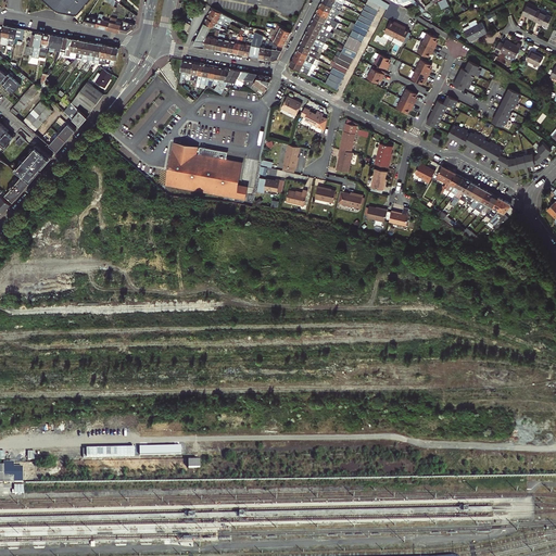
[(77,15),(90,0),(43,0),(59,12),(77,15)]
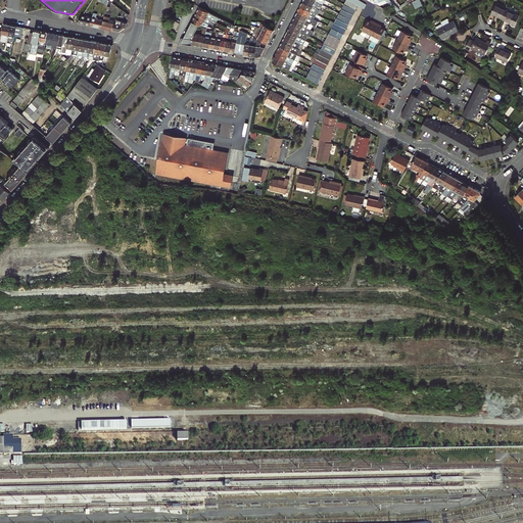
[(323,5),(313,0),(303,0),(303,1),(318,8),(321,10),(323,5)]
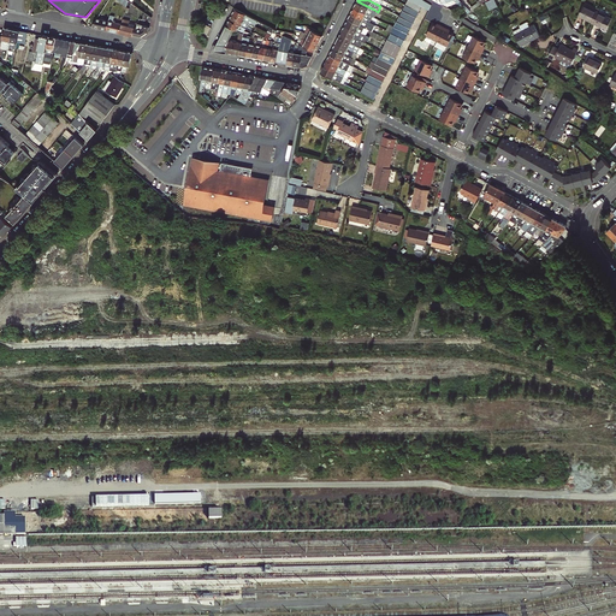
[(412,0),(408,0),(407,5),(420,11),(424,6),(412,0)]
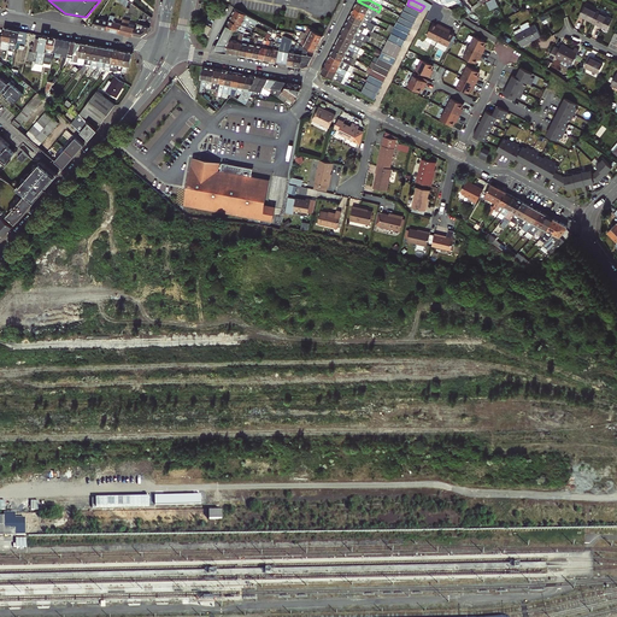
[(454,0),(469,15),(471,12),(459,0),(454,0)]
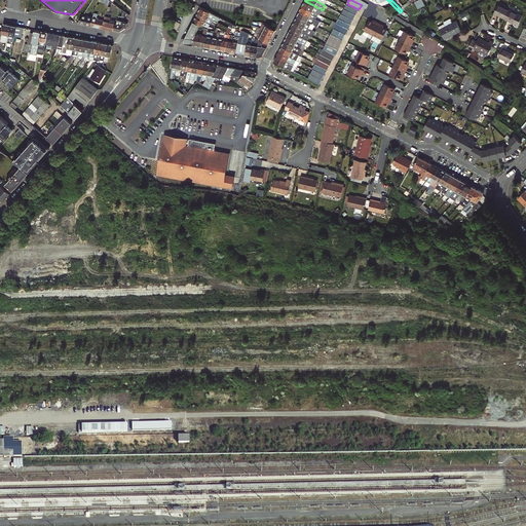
[(320,8),(305,1),(302,6),(318,14),(318,13),(317,12),(320,8)]
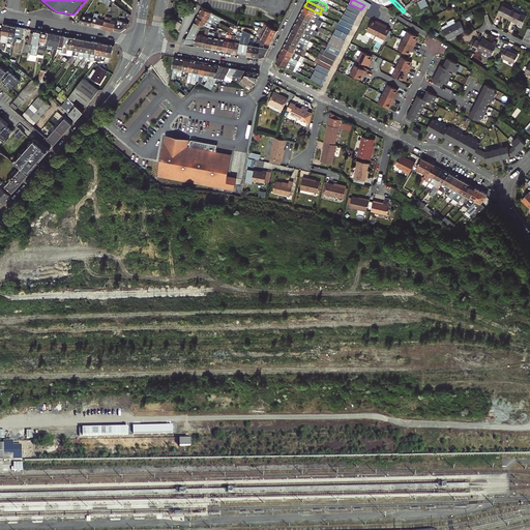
[(350,4),(347,8),(359,15),(361,9),(350,4)]
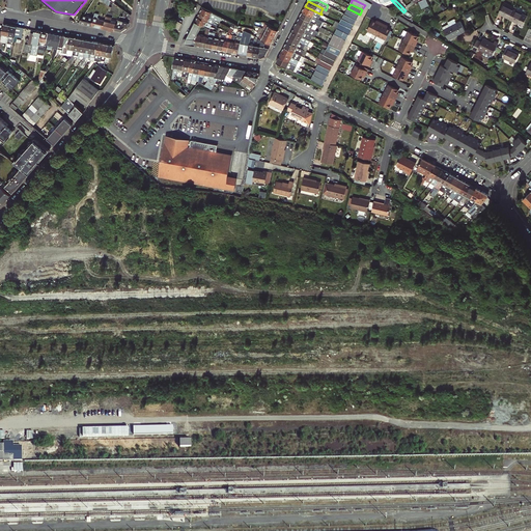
[(511,19),(515,10),(503,4),(499,14),(511,19)]
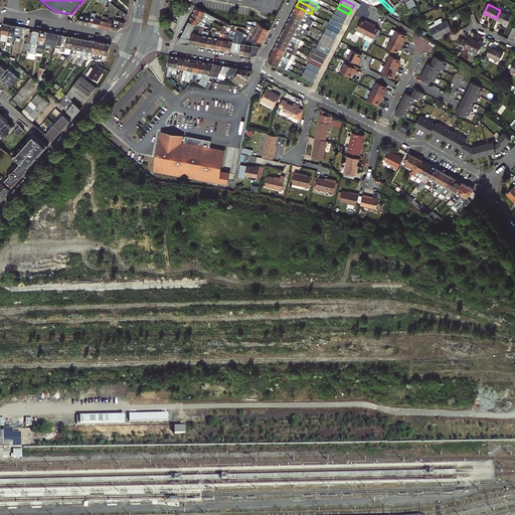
[(312,14),(296,6),(294,11),(307,18),(309,19),(312,14)]
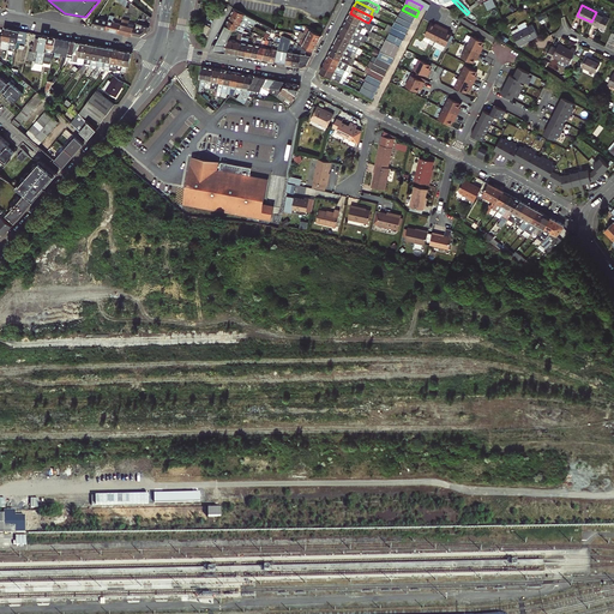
[(234,8),(232,13),(250,23),(252,18),(234,8)]
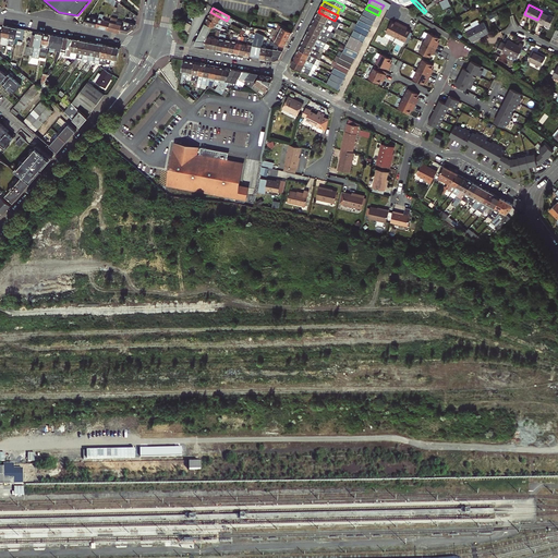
[(365,9),(363,14),(375,21),(378,15),(365,9)]
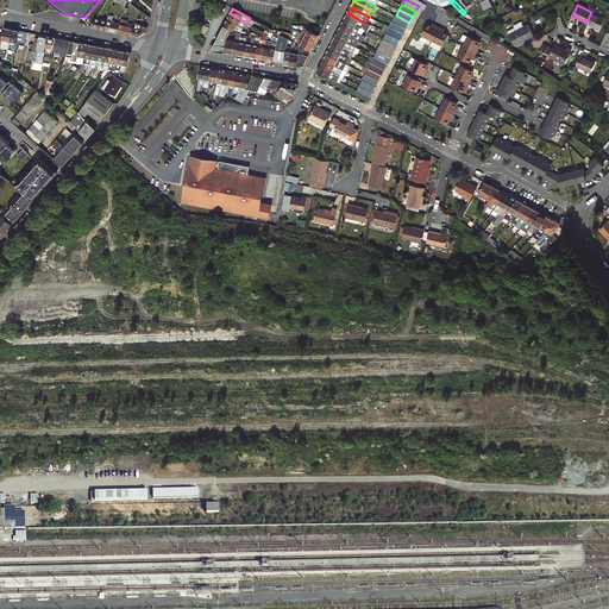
[(142,23),(149,25),(152,14),(144,12),(142,23)]
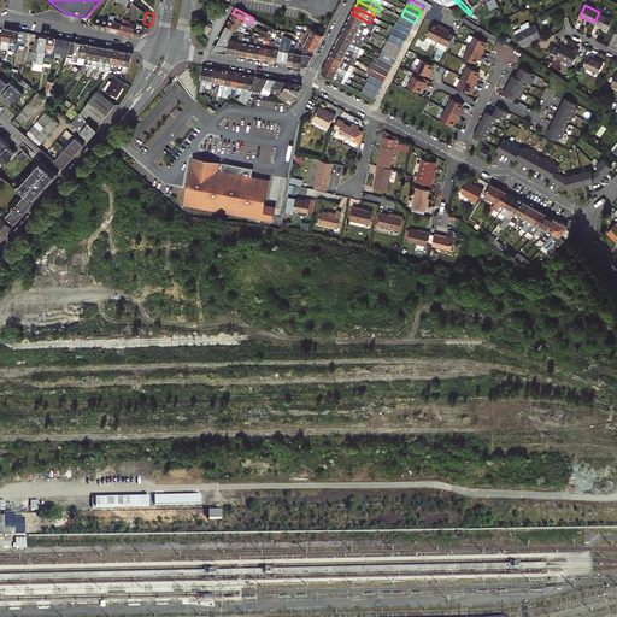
[(599,12),(594,22),(609,29),(613,19),(599,12)]
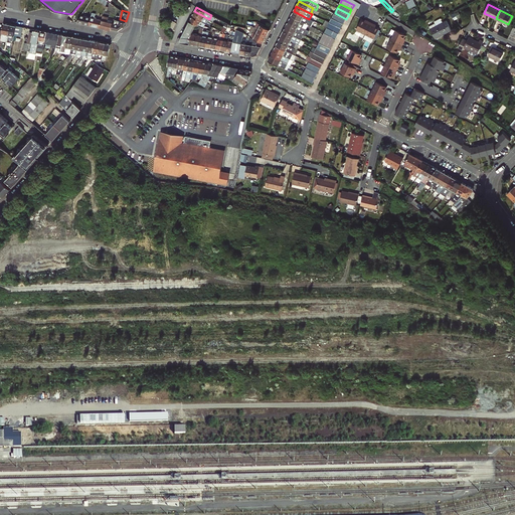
[(209,19),(194,11),(192,16),(206,23),(210,25),(212,21),(209,19)]
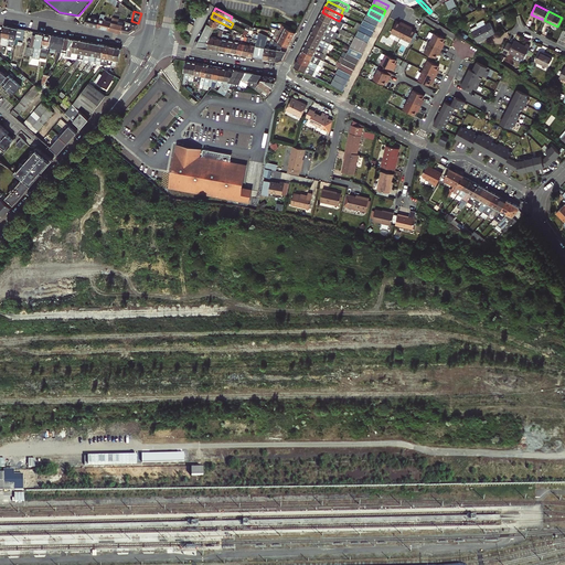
[(337,20),(322,12),(319,18),(334,25),(338,27),(342,30),(345,24),(339,21),(337,20)]
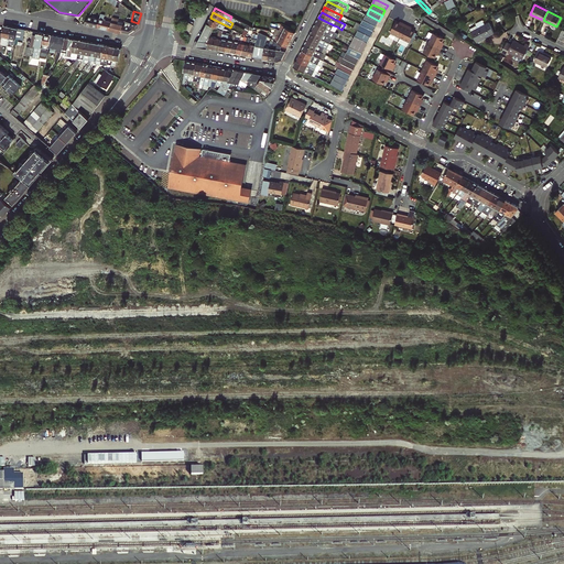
[(97,26),(109,30),(111,22),(104,21),(105,15),(99,14),(98,19),(97,26)]
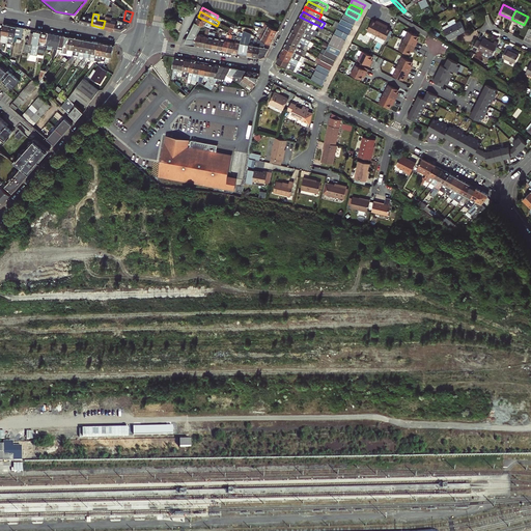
[(342,19),(355,25),(357,20),(345,14),(342,19)]
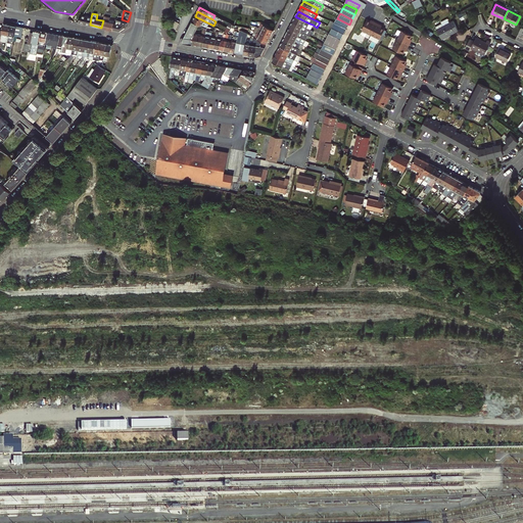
[(90,25),(91,17),(82,15),(78,22),(90,25)]
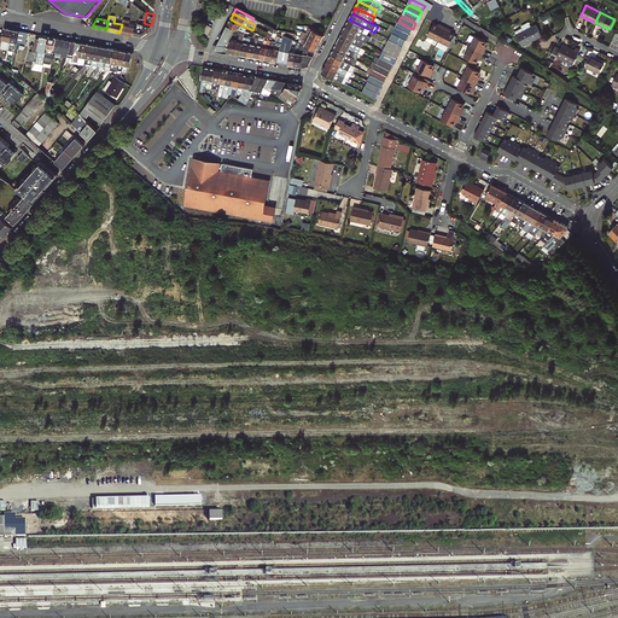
[(123,19),(122,24),(120,33),(134,36),(134,35),(135,28),(138,28),(139,24),(123,19)]
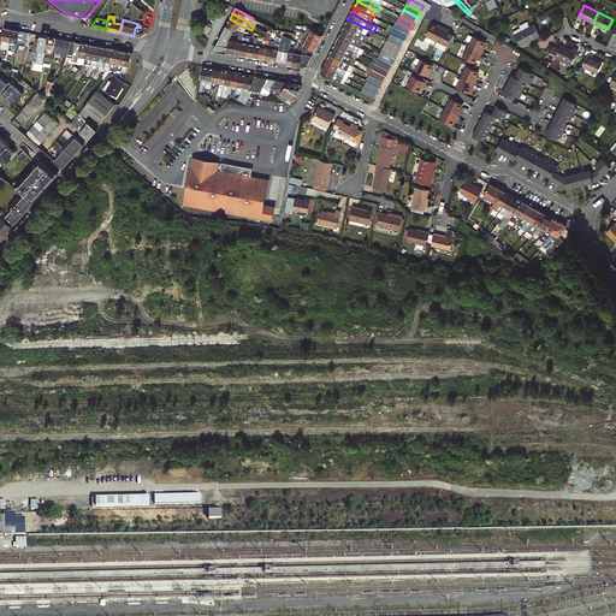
[(246,31),(247,28),(230,19),(226,24),(235,28),(240,31),(243,33),(244,31),(246,31)]
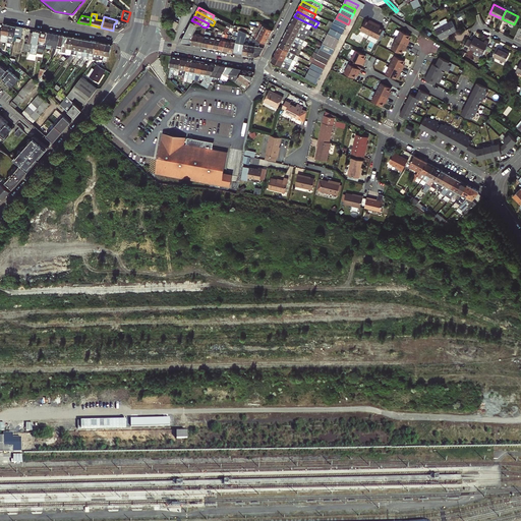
[(308,23),(294,16),(292,21),(305,29),(307,30),(308,30),(311,24),(308,23)]
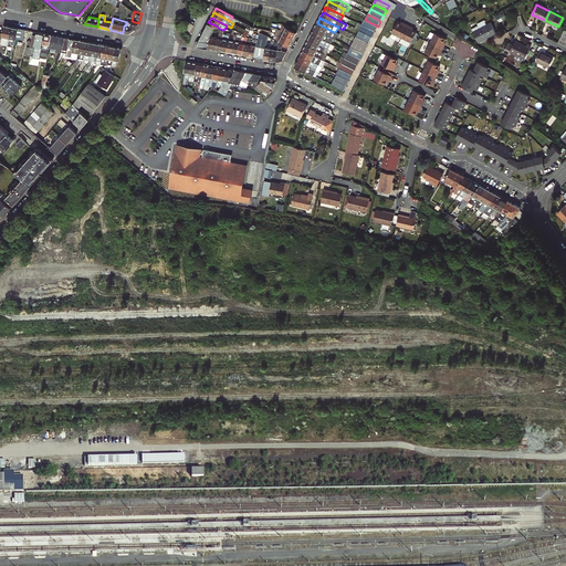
[(378,27),(365,20),(363,25),(375,32),(378,27)]
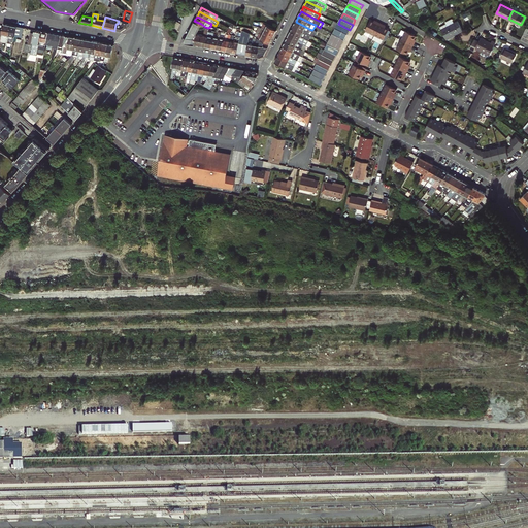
[(370,20),(365,30),(374,34),(381,23),(376,21),(375,22),(370,20)]
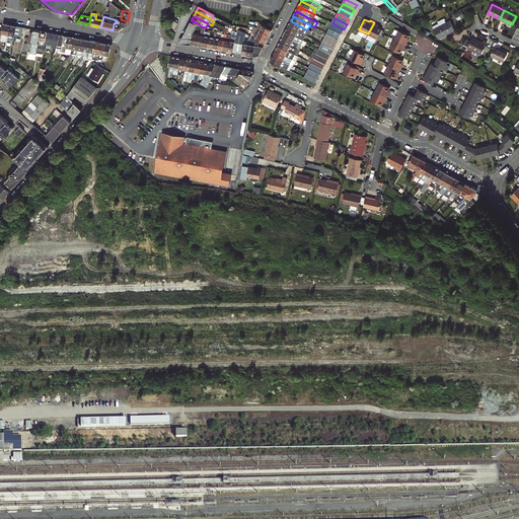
[(113,29),(119,30),(126,26),(127,22),(124,21),(117,20),(116,23),(114,23),(113,29)]
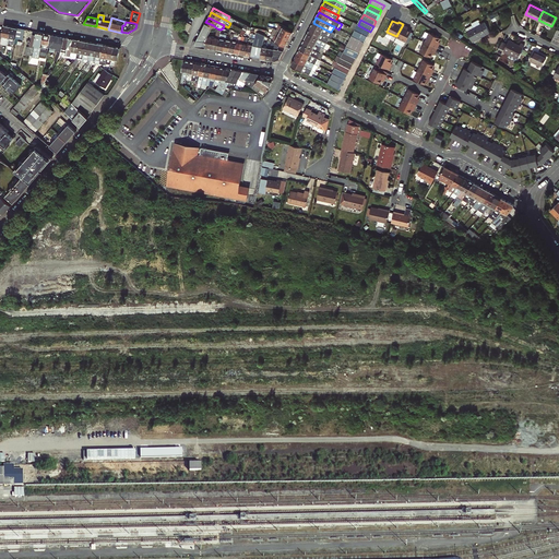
[(197,46),(206,48),(209,36),(213,25),(205,22),(194,43),(197,46)]
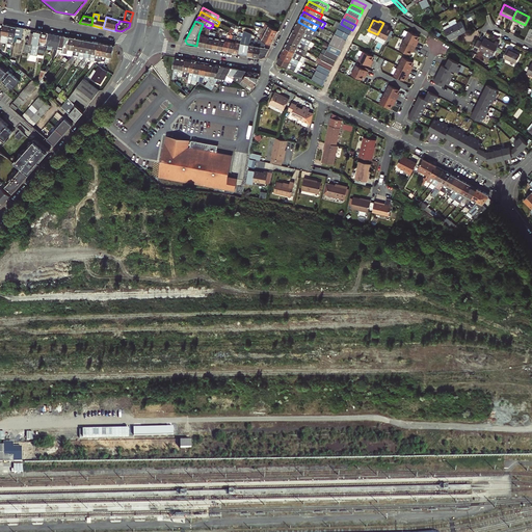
[(312,29),(298,22),(295,26),(310,34),(312,29)]
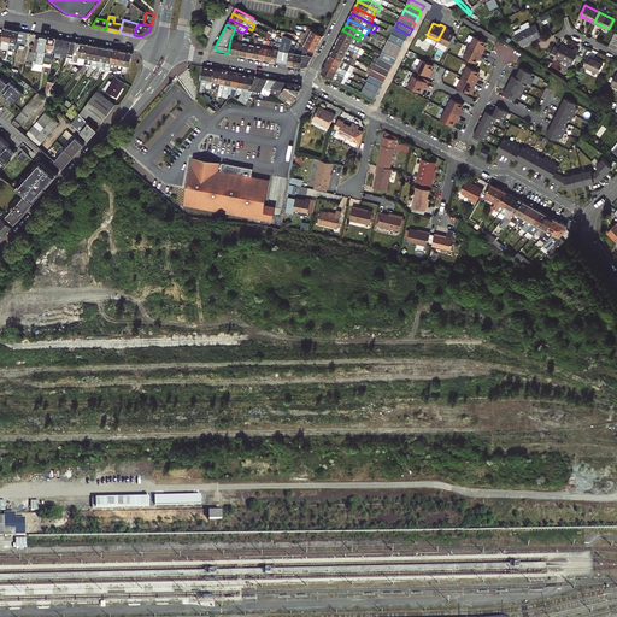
[(536,39),(541,37),(535,25),(530,28),(536,39)]
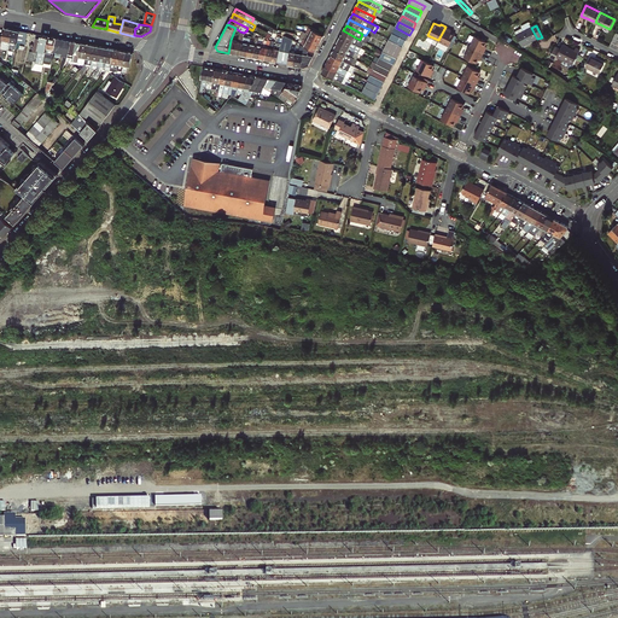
[(445,27),(438,40),(449,46),(452,47),(458,36),(454,35),(455,34),(449,30),(450,29),(445,27)]
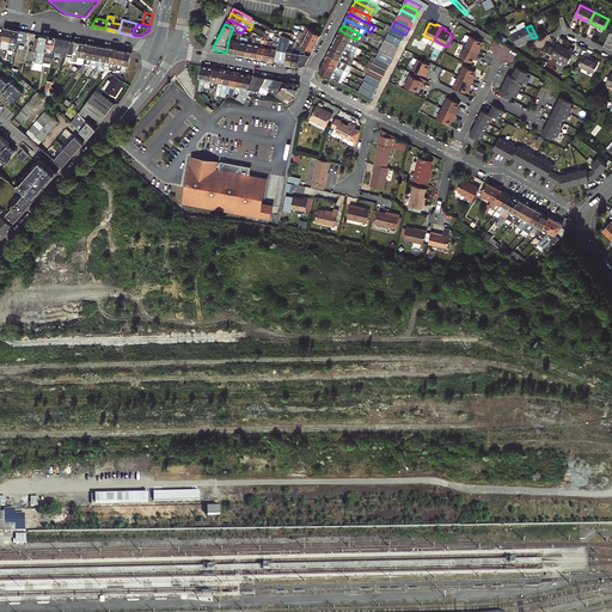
[(5,28),(4,36),(1,49),(8,50),(10,48),(13,29),(5,28)]
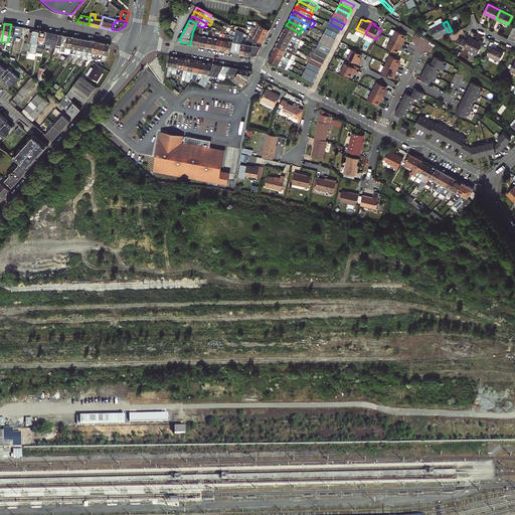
[(436,39),(441,37),(440,36),(445,33),(445,34),(448,32),(443,23),(431,30),(436,39)]
